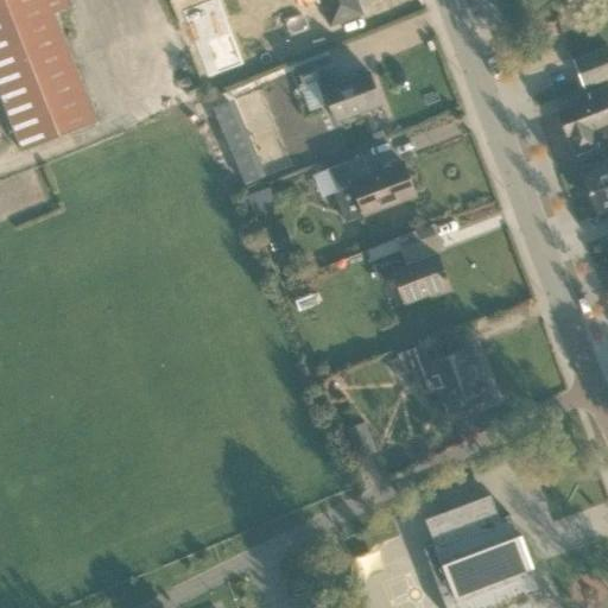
[(71,6),(69,0),(0,0),(0,90),(24,151),(95,122),(52,13),(71,6)]
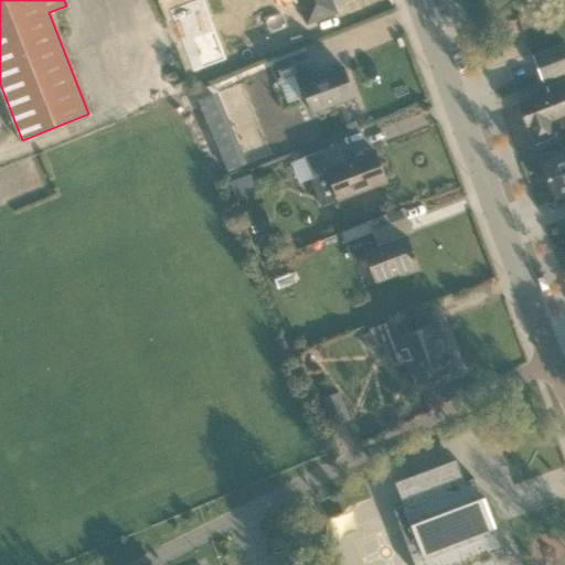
[(204,0),(194,0),(171,9),(195,71),(227,59),(204,0)]
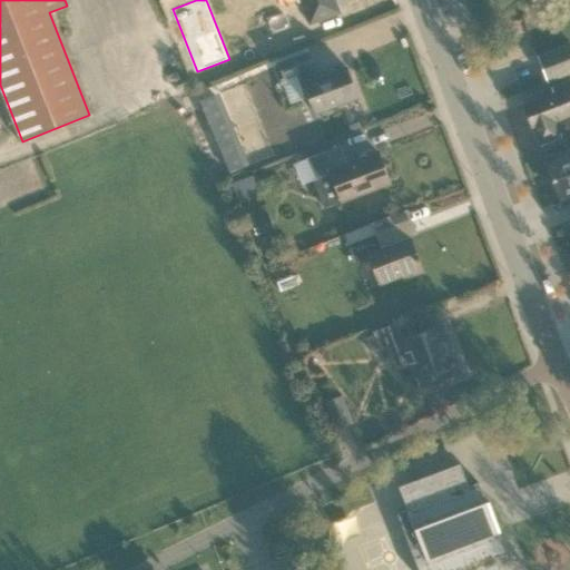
[(297,0),(298,2),(303,0),(312,22),(338,12),(333,0),(297,0)]
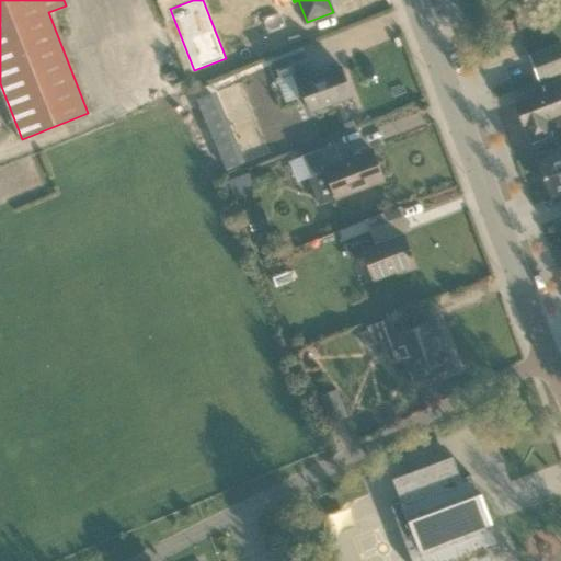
[(560,42),(529,55),(539,80),(560,71),(560,42)]
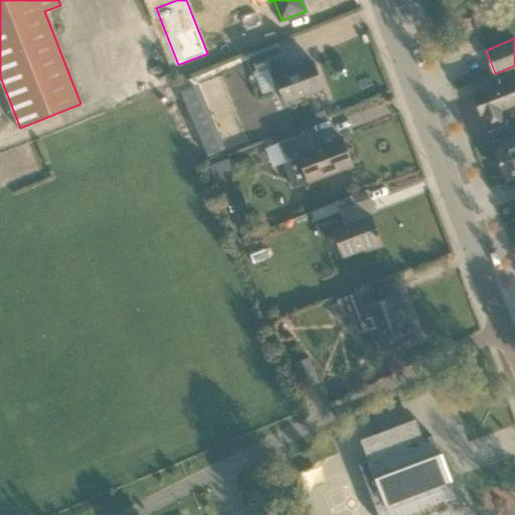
[(278,46),(251,56),(256,69),(267,66),(276,91),(280,90),(285,103),(323,89),(313,60),(286,69),(282,60),(283,60),(278,46)]
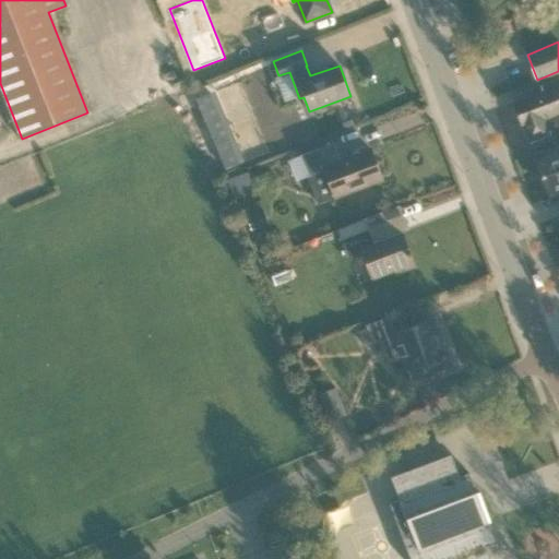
[(550,133),(548,129),(558,125),(558,76),(540,84),(543,91),(512,103),(522,127),(523,127),(530,141),(550,133)]
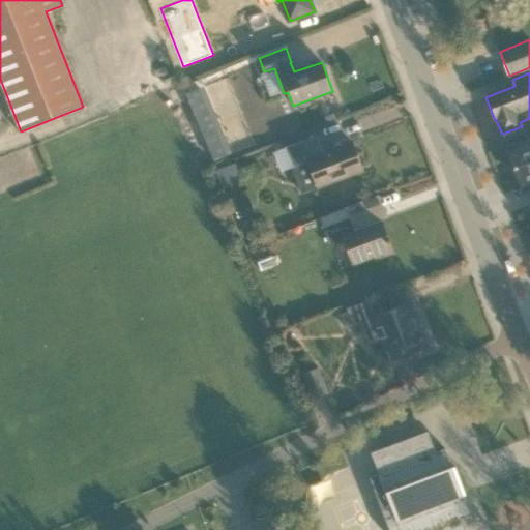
[(232,153),(204,87),(185,94),(213,162),(232,153)]
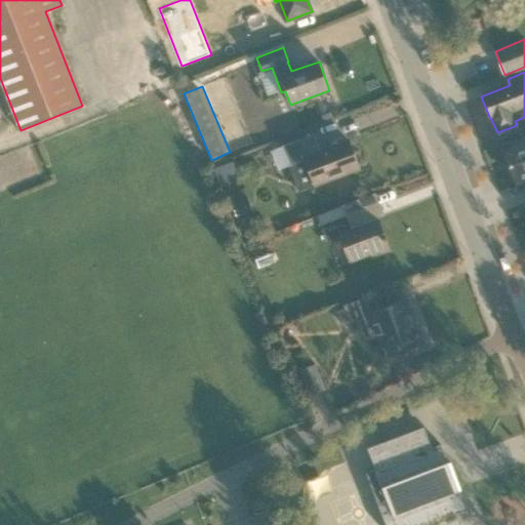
[(320,151),(313,134),(281,146),(289,166),(288,166),(298,192),(359,169),(348,139),(320,151)]
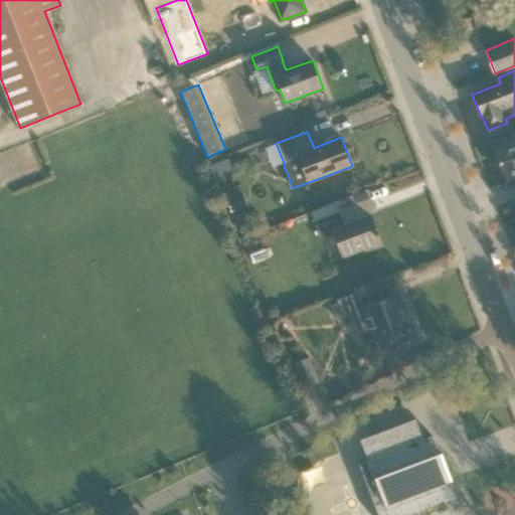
[(514,135),(493,144),(507,180),(514,177),(514,135)]
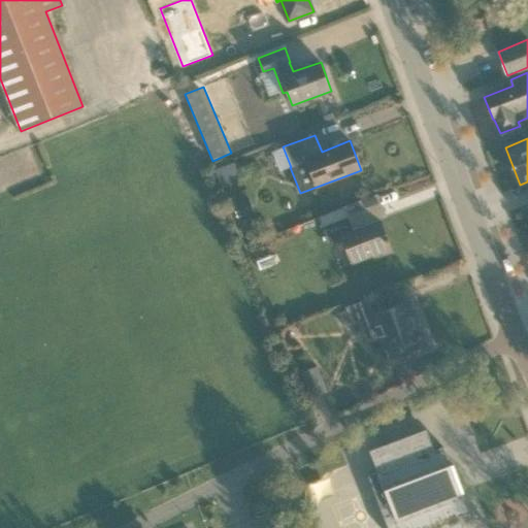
[(222,193),(226,205),(237,201),(233,189),(222,193)]
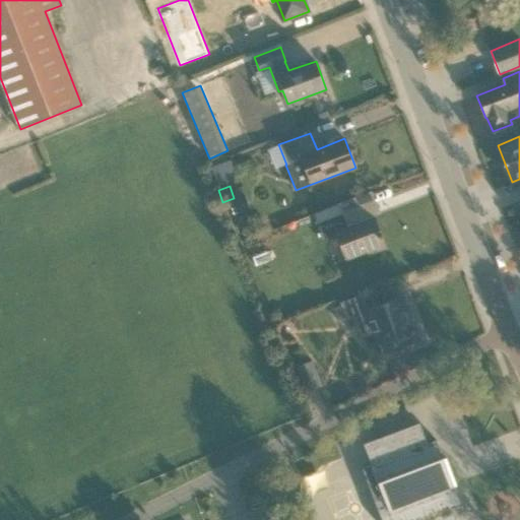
[(347,226),(342,213),(318,222),(324,239),(336,235),(345,260),(367,252),(368,255),(385,248),(382,238),(383,238),(381,234),(380,235),(374,216),(347,226)]
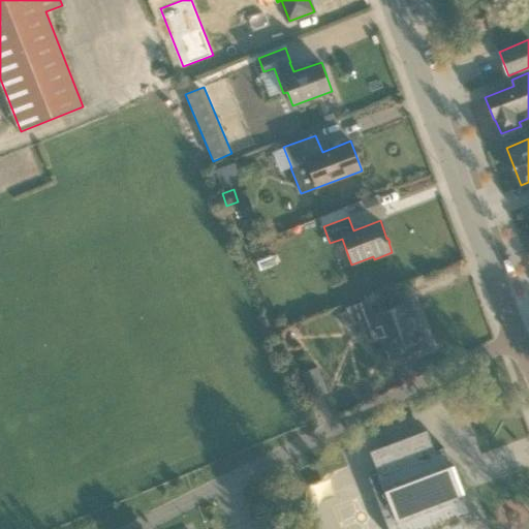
[(373,314),(368,300),(346,308),(347,309),(338,313),(343,325),(352,322),(352,323),(360,320),(369,342),(381,337),(385,349),(404,342),(406,348),(423,342),(421,336),(422,336),(413,316),(416,315),(410,300),(373,314)]
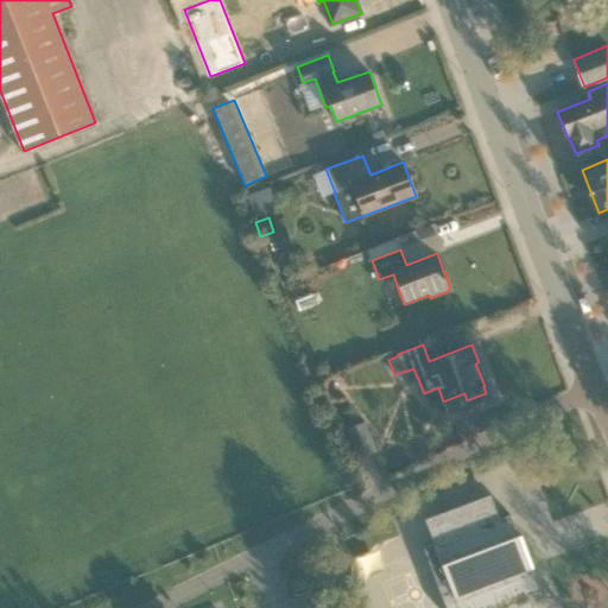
[(488,494),(424,519),(435,546),(424,550),(445,607),(533,607),(527,593),(537,589),(510,519),(499,524),(488,494)]
